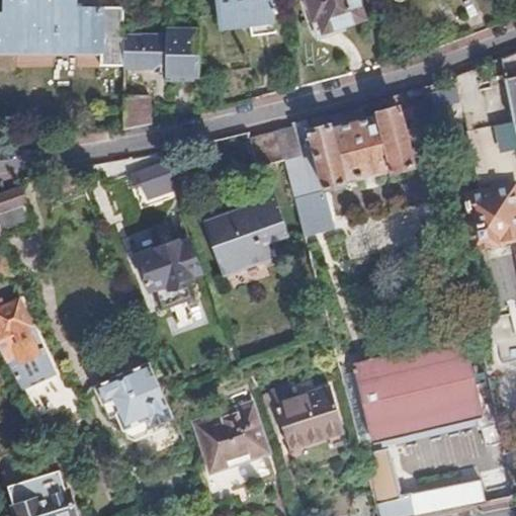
[(122,65),(123,7),(76,7),(76,0),(6,0),(7,10),(0,10),(0,46),(100,48),(100,65),(122,65)]
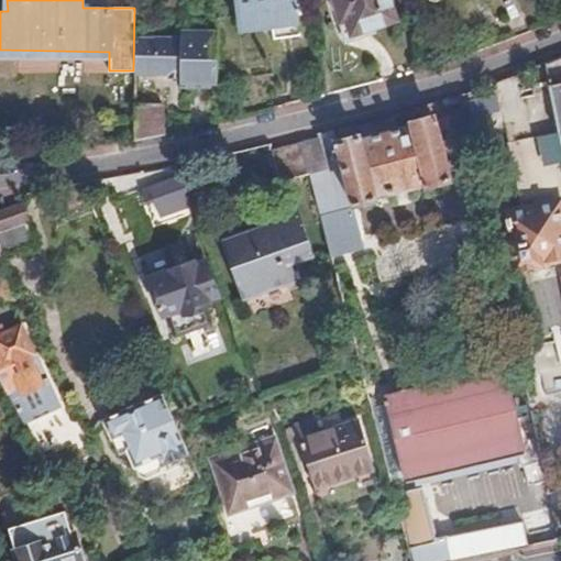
[(233,0),(233,22),(264,22),(264,28),(289,29),(290,0),(233,0)]
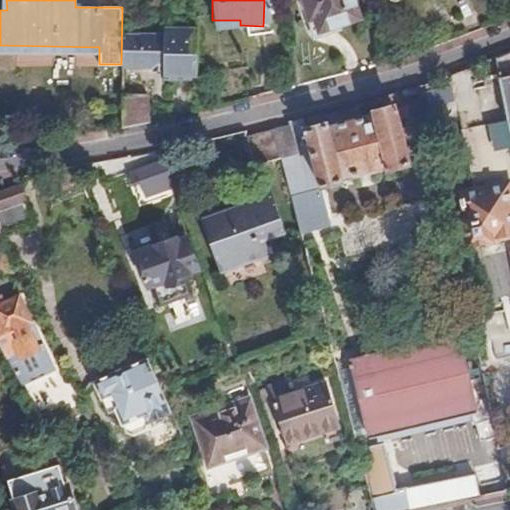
[(301,0),(308,19),(314,17),(318,30),(338,24),(359,17),(353,0),(301,0)]
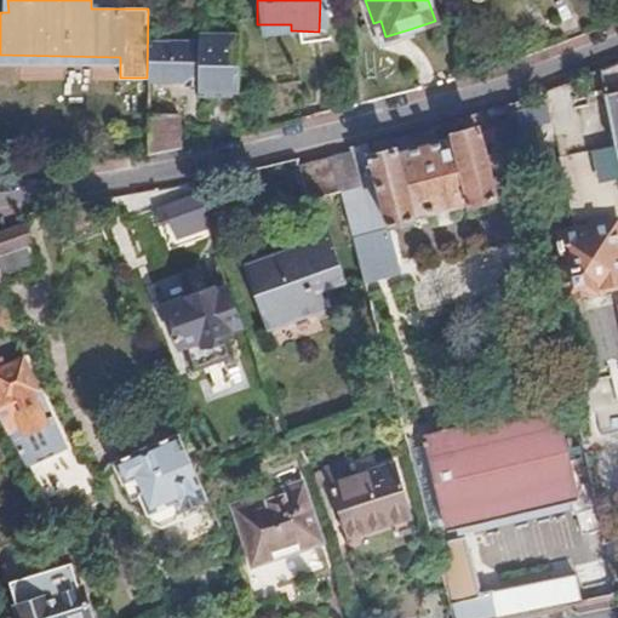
[(381,21),(373,23),(381,46),(412,35),(410,29),(385,36),(381,21)]
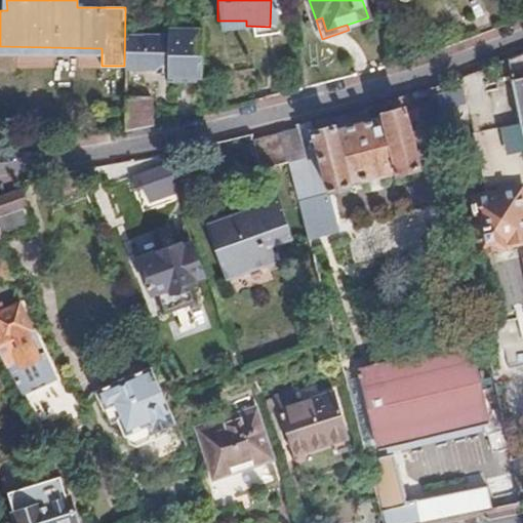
[(522,51),(510,56),(522,118),(522,51)]
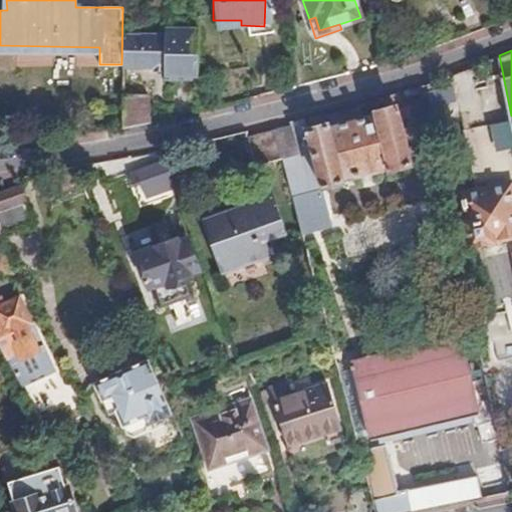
[(426,89),(430,105),(461,99),(458,83),(426,89)]
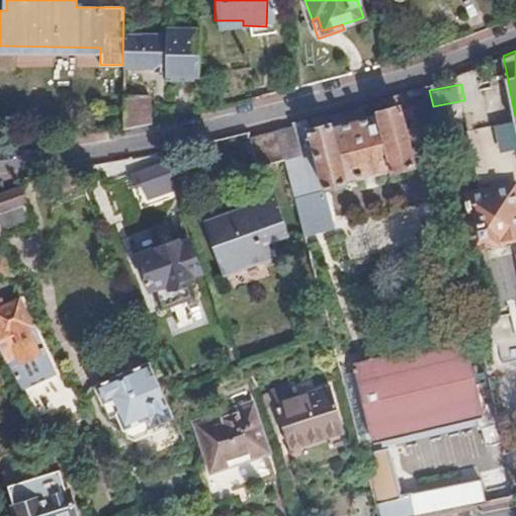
[(122,94),(121,126),(148,120),(149,94),(122,94)]
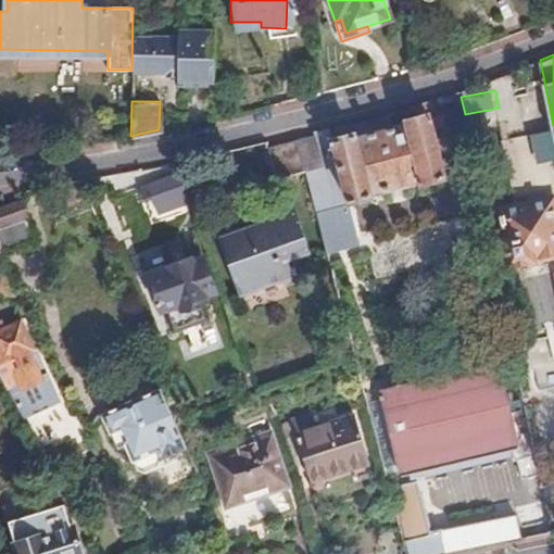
[(304,171),(325,247),(341,242),(331,204),(375,196),(374,192),(413,185),(413,188),(443,183),(438,158),(452,154),(455,152),(457,150),(458,147),(458,142),(458,139),(456,136),(453,134),(450,133),(447,133),(433,135),(429,115),(399,122),(399,125),(378,129),(375,114),(311,130),(312,136),(297,140),(304,171)]
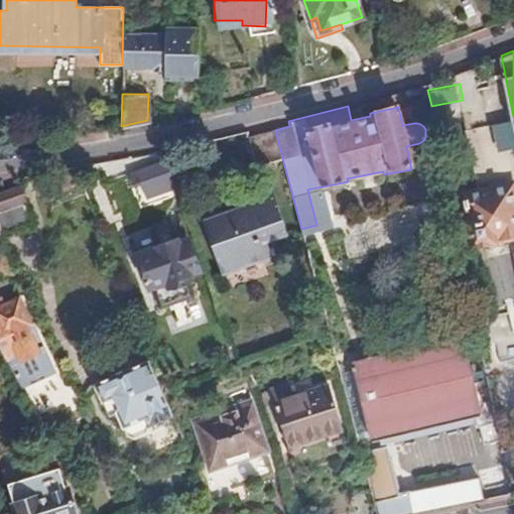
[(258,165),(282,158),(275,130),(250,136),(258,165)]
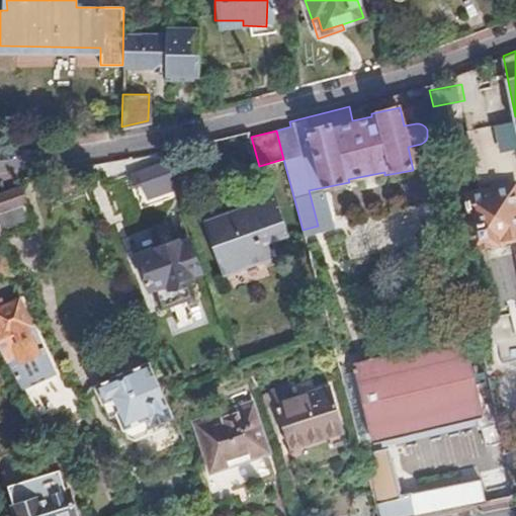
[(166,192),(159,172),(135,180),(142,200),(166,192)]
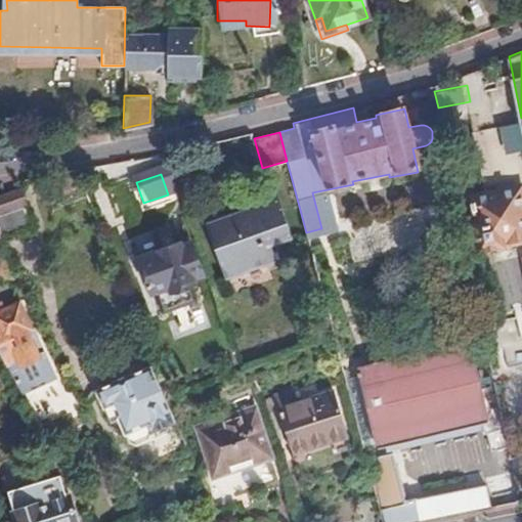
[(248,207),(205,220),(223,274),(274,257),(269,241),(289,233),(272,185),(244,196),(248,207)]
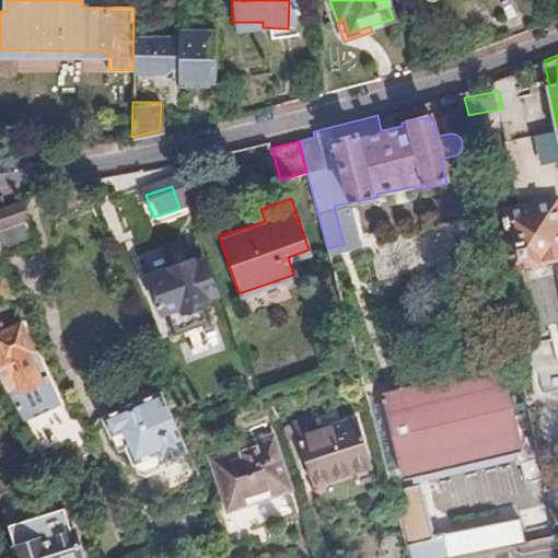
[(0,211),(0,235),(9,253),(42,235),(23,199),(0,211)]
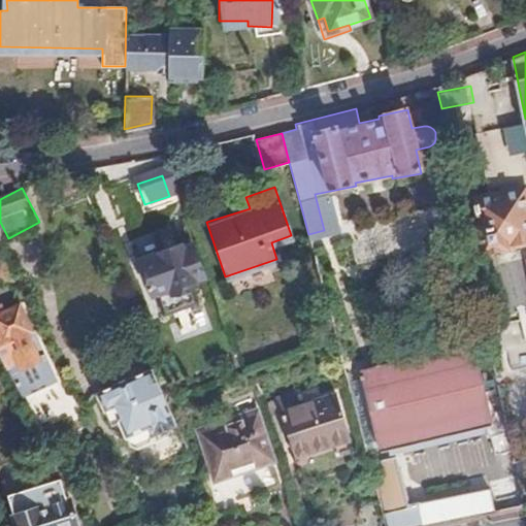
[(525,199),(523,188),(481,196),(491,240),(525,232),(525,199)]
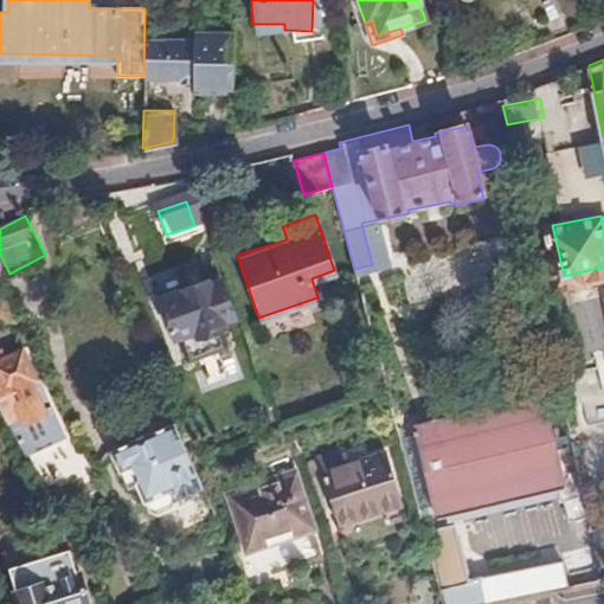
[(0,255),(0,276),(10,274),(0,255)]
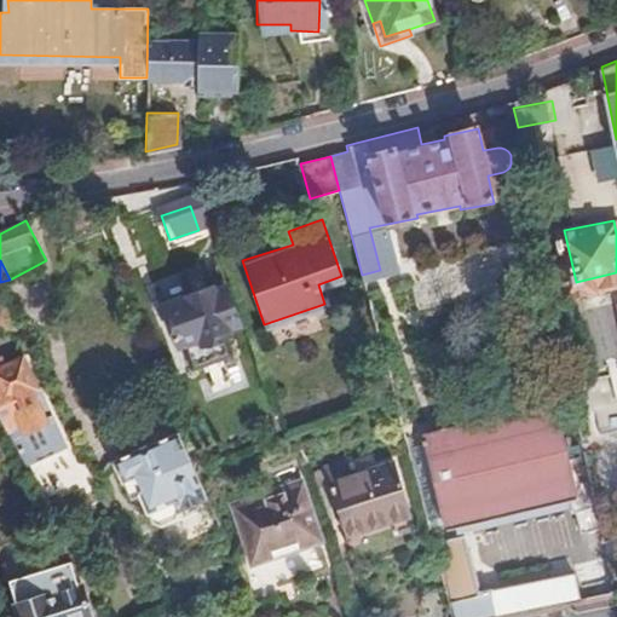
[(215,288),(167,305),(182,345),(200,339),(202,344),(231,334),(229,329),(238,326),(225,287),(217,290),(215,288)]
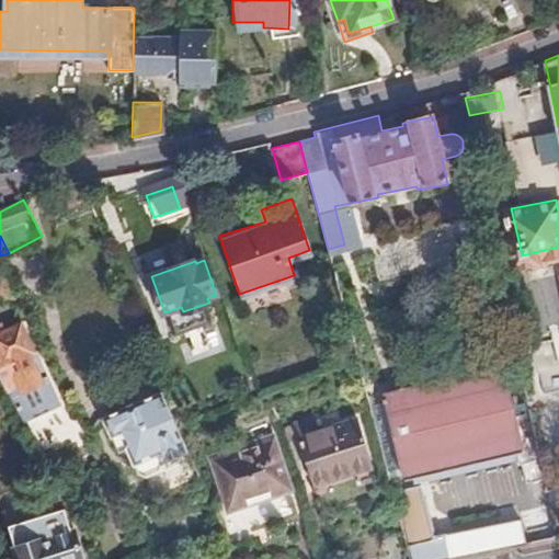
[(75,408),(30,316),(7,327),(3,320),(0,321),(0,356),(37,429),(75,408)]
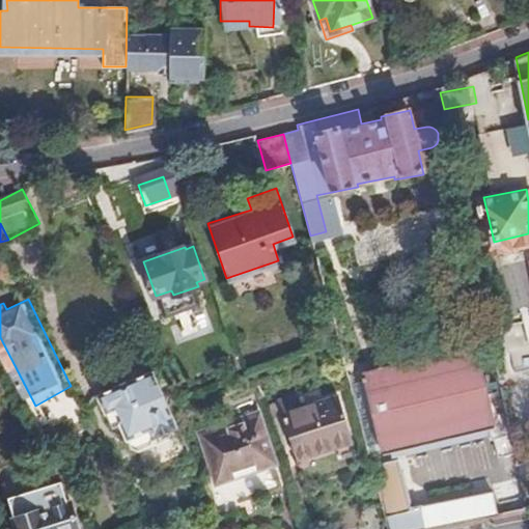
[(363,376),(383,451),(384,454),(495,426),(473,345),(363,374),(363,376)]
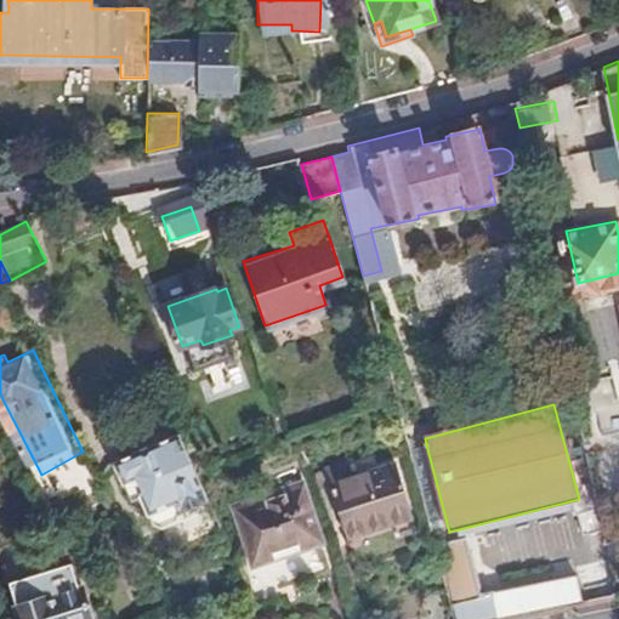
[(202,467),(189,437),(123,464),(137,499),(145,495),(157,524),(164,529),(182,523),(183,516),(180,509),(213,495),(202,467)]
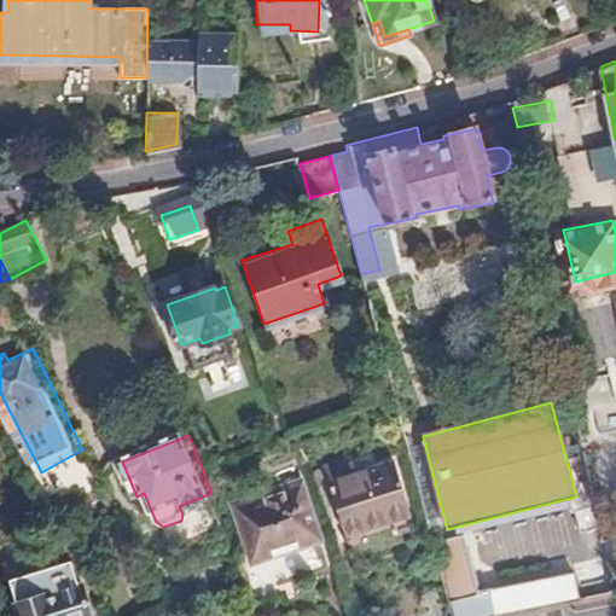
[(423,437),(406,441),(430,530),(446,526),(423,437)]
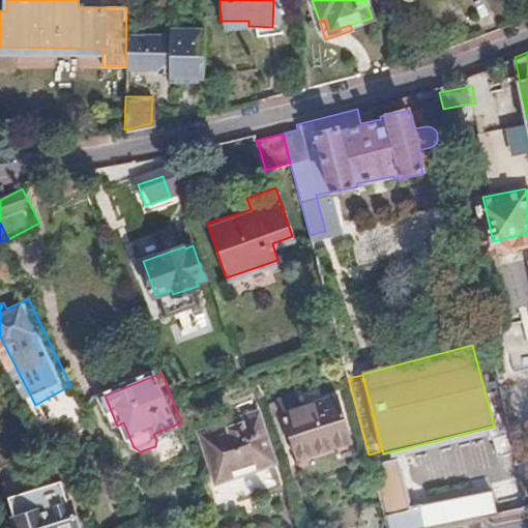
[(300,393),(272,401),(275,413),(284,411),(298,457),(353,442),(341,397),(303,406),(300,393)]
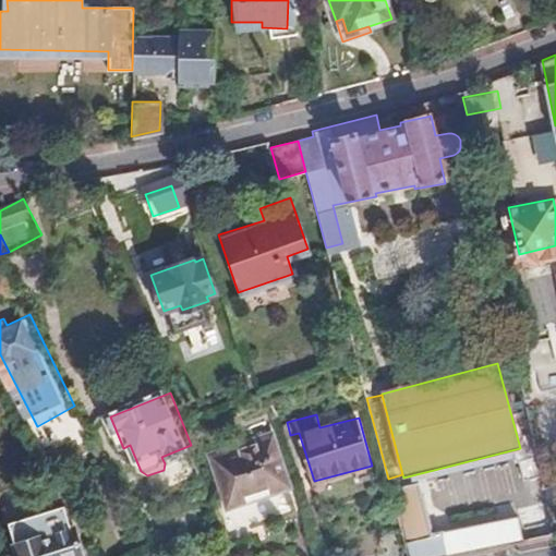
[(230,503),(216,507),(231,543),(254,535),(252,526),(298,511),(289,483),(287,484),(272,436),(215,454),(230,503)]
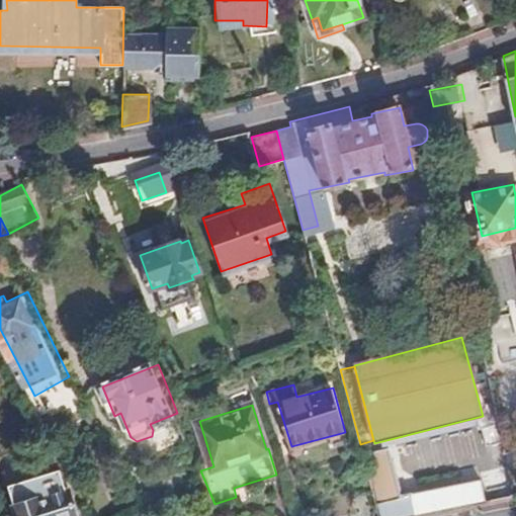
[(488,443),(504,440),(500,422),(484,425),(488,443)]
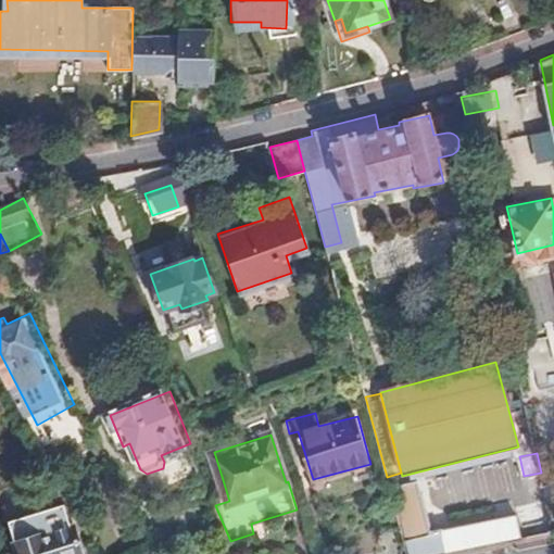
[(391,491),(404,540),(428,534),(415,486),(391,491)]
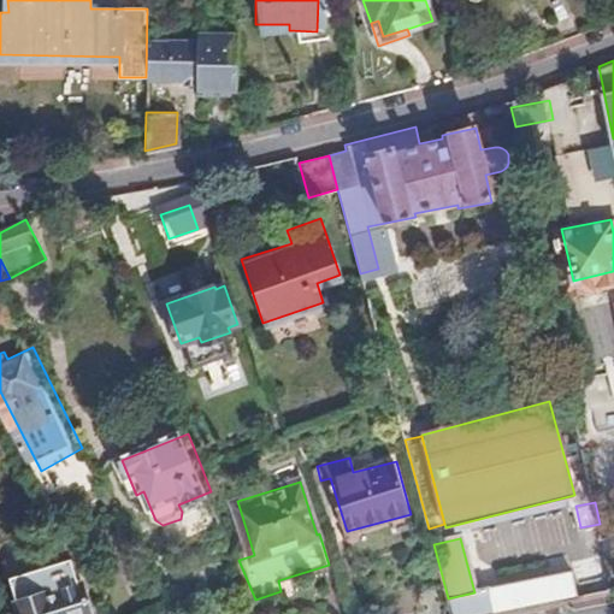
[(6,574),(15,600),(19,613),(83,613),(74,582),(71,582),(64,556),(63,558),(51,551),(35,556),(28,567),(6,574)]
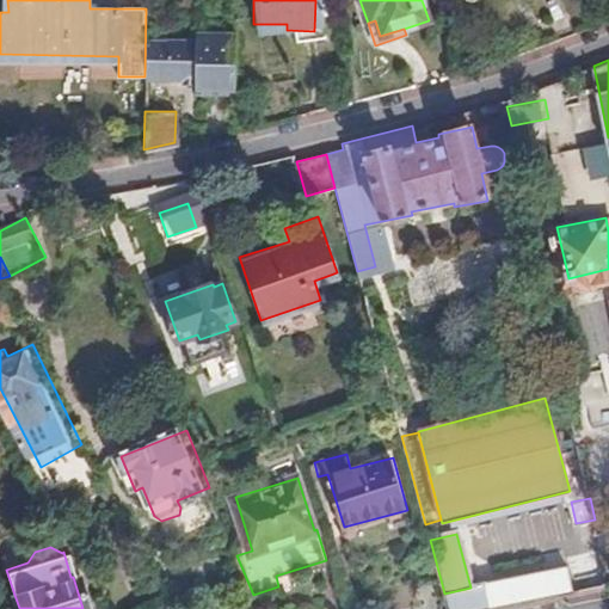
[(483,585),(487,608),(574,590),(570,566),(483,585)]
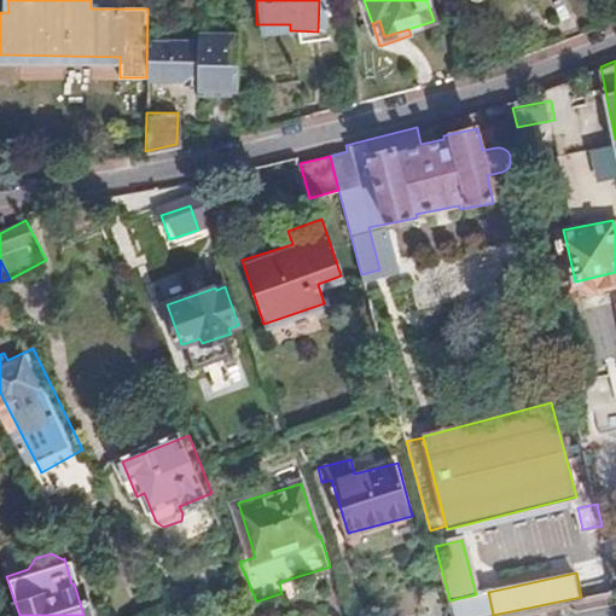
[(267,615),(300,615),(296,605),(267,615)]
